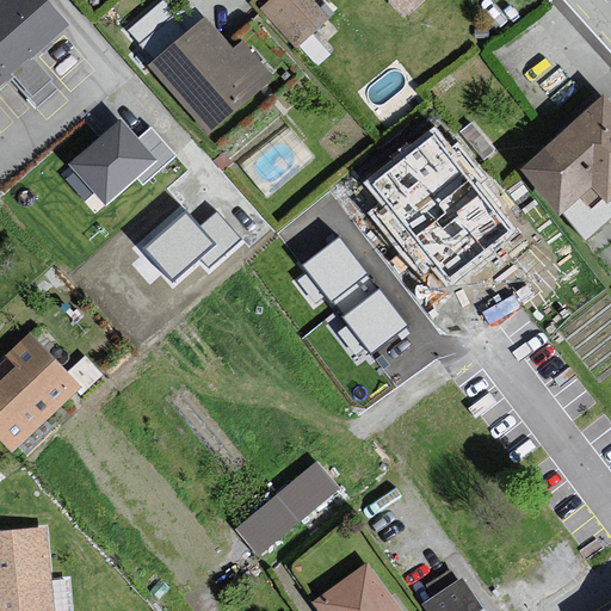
[(36,0),(0,0),(0,80),(61,25),(36,0)]
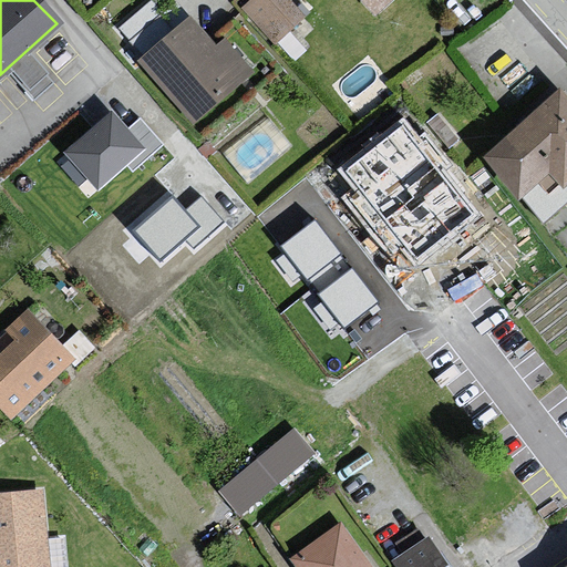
[(285,0),(249,0),(238,10),(269,48),(303,21),(285,0)]
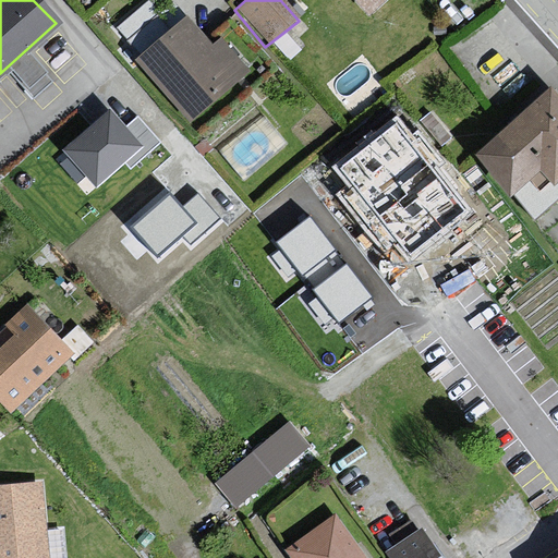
[(349,0),(366,19),(386,0),(349,0)]
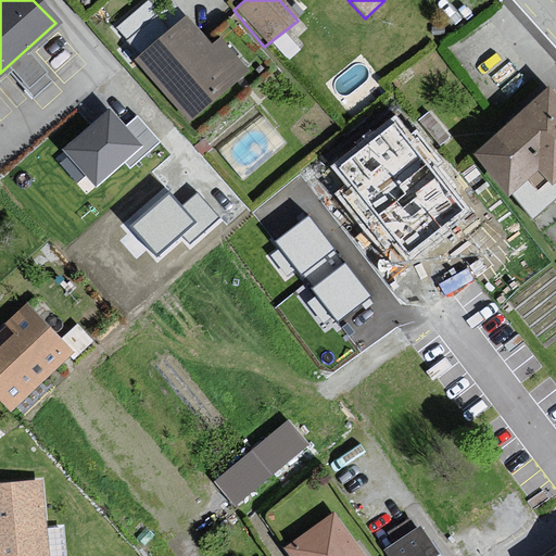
[(180,16),(129,61),(181,122),(241,71),(215,39),(205,48),(180,16)]
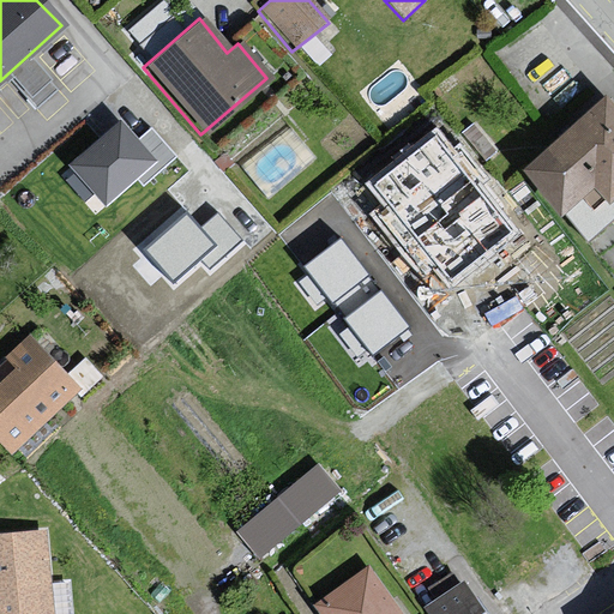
[(613,116),(597,97),(515,172),(554,221),(587,190),(600,208),(613,194),(613,116)]
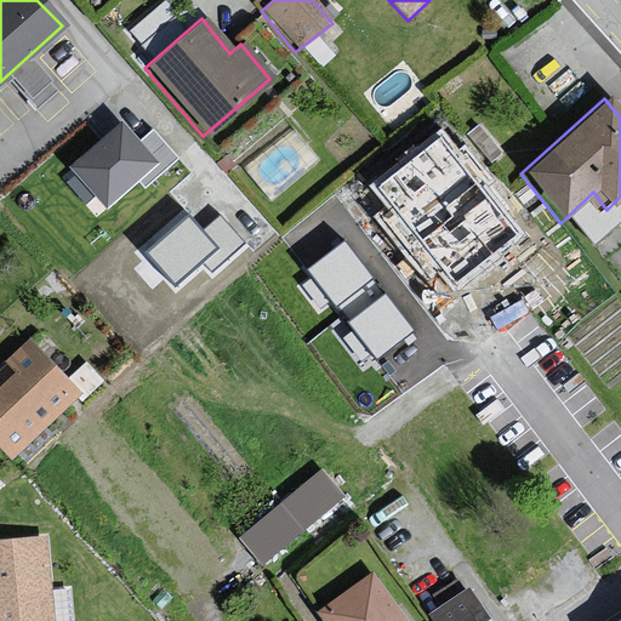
[(160,161),(124,120),(72,166),(108,208),(160,161)]
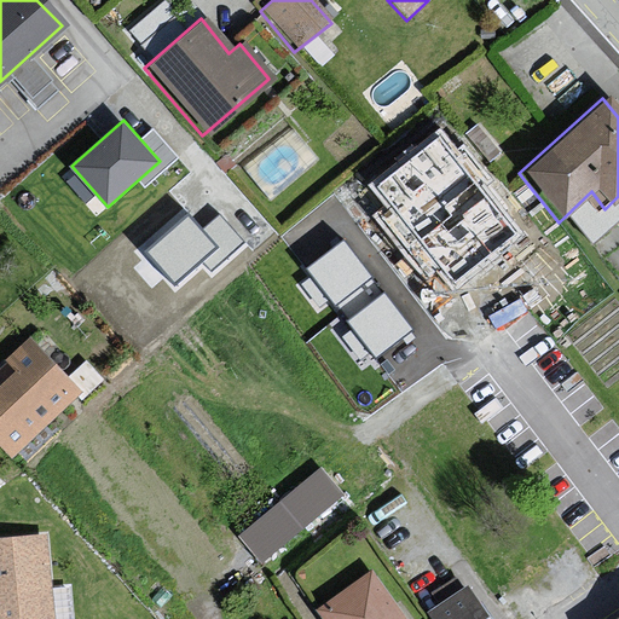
[(219,246),(187,212),(145,250),(175,284),(219,246)]
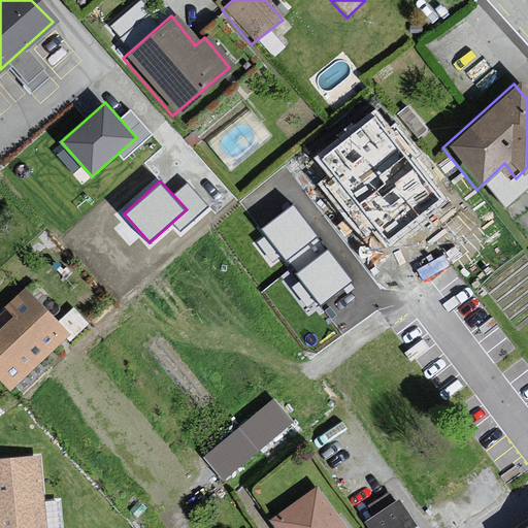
[(318,237),(293,205),(262,229),(286,261),(318,237)]
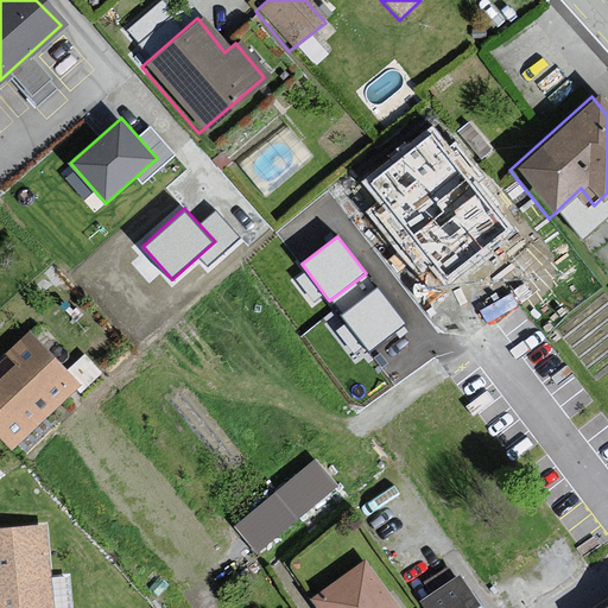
[(406,325),(379,289),(342,316),(371,353),(406,325)]
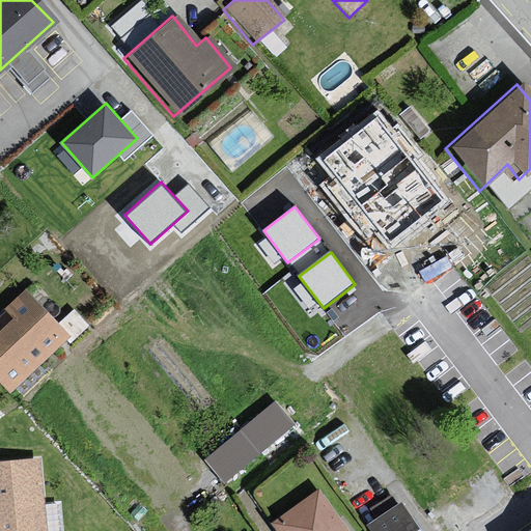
[(23,292),(0,313),(0,390),(5,396),(63,337),(23,292)]
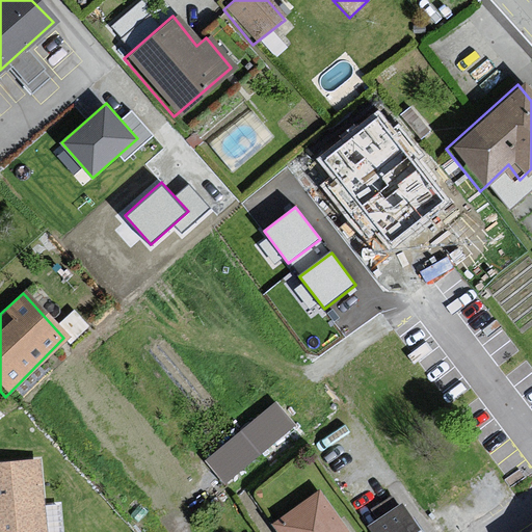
[(272,403),(201,463),(222,485),(292,425),(272,403)]
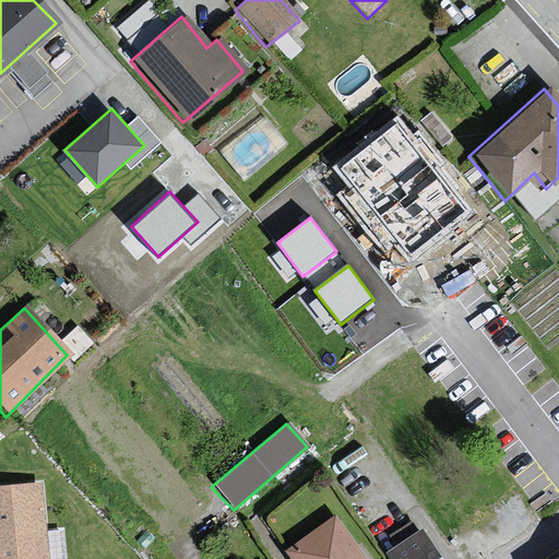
[(46,558),(43,483),(0,486),(0,558),(46,558)]
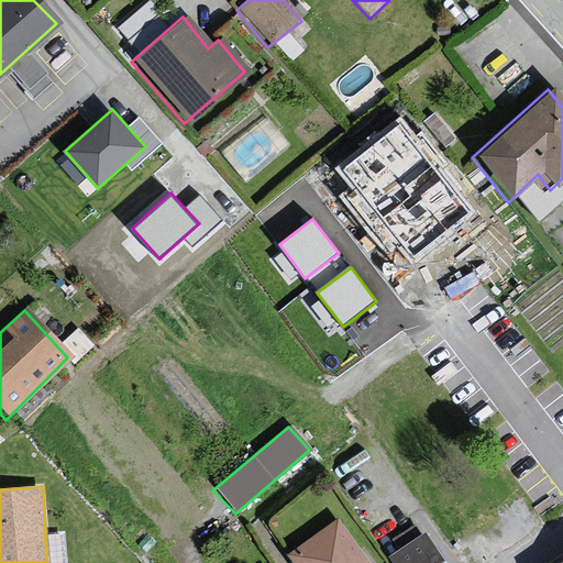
[(364,562),(331,518),(282,554),(287,562),(364,562)]
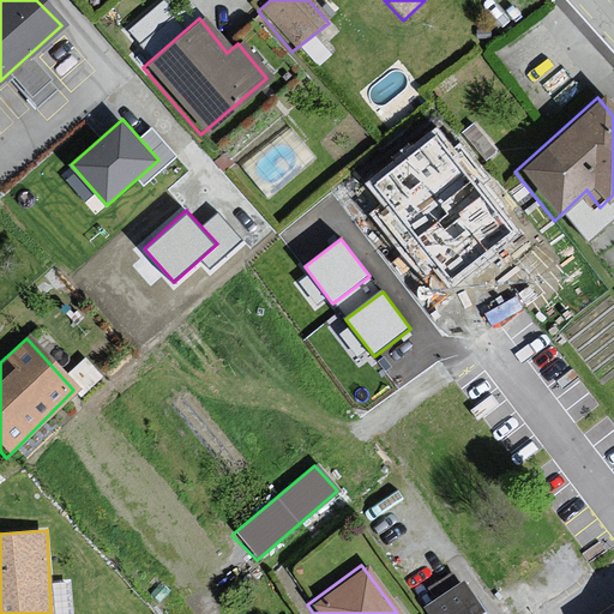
[(481,613),(458,579),(421,602),(428,613),(481,613)]
